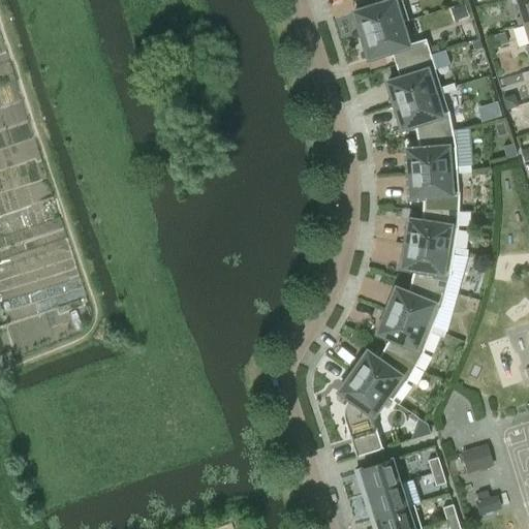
[(374,0),(376,6),(354,12),(354,16),(352,17),(360,37),(401,24),(408,21),(401,0),(374,0)]
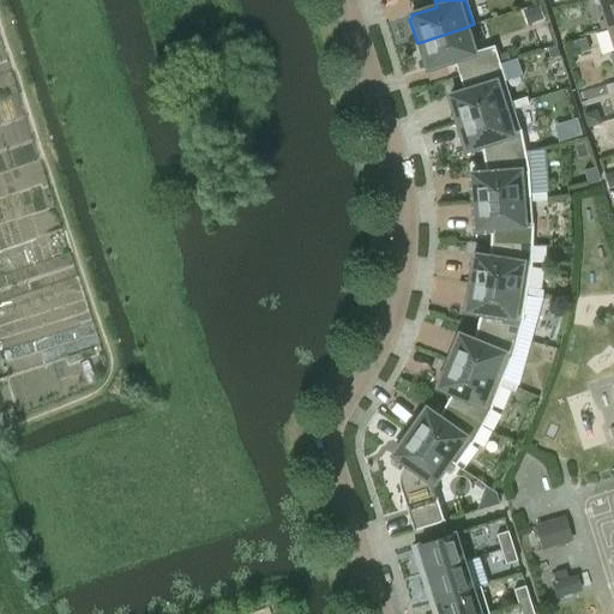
[(613,26),(613,0),(597,0),(605,20),(600,22),(602,30),(608,29),(613,26)]
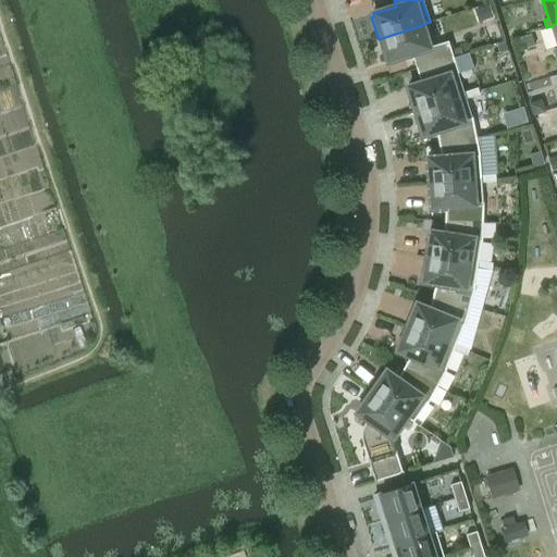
[(489,4),(474,10),(479,22),(493,17),(489,4)]
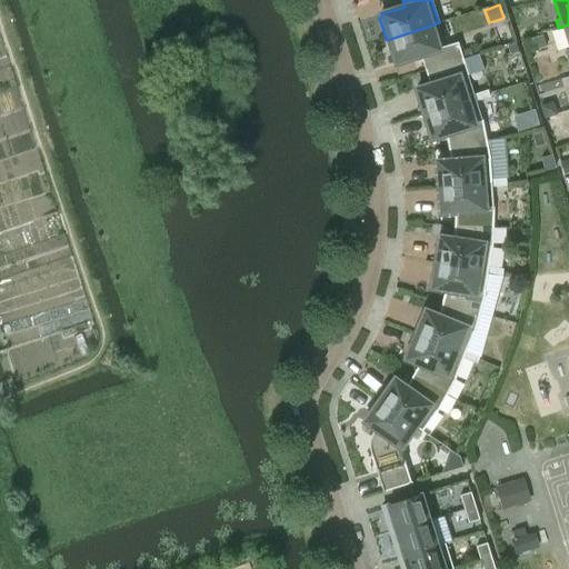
[(439,48),(431,26),(387,40),(393,62),(396,61),(397,63),(421,57),(426,71),(462,59),(458,42),(439,48)]
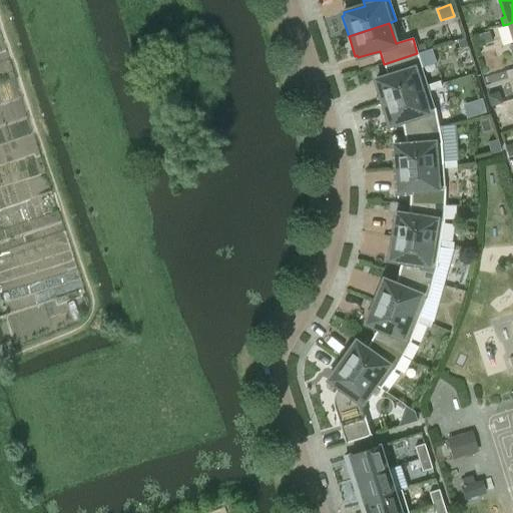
[(489,32),(473,37),(476,47),(492,42),(489,32)]
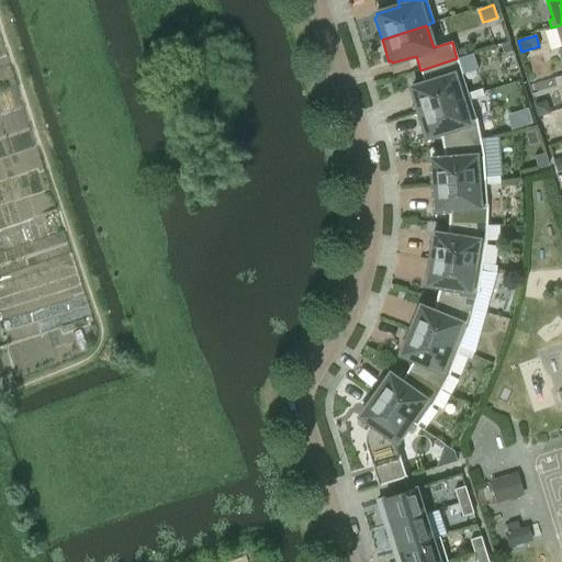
[(509,42),(501,44),(504,54),(512,51),(509,42)]
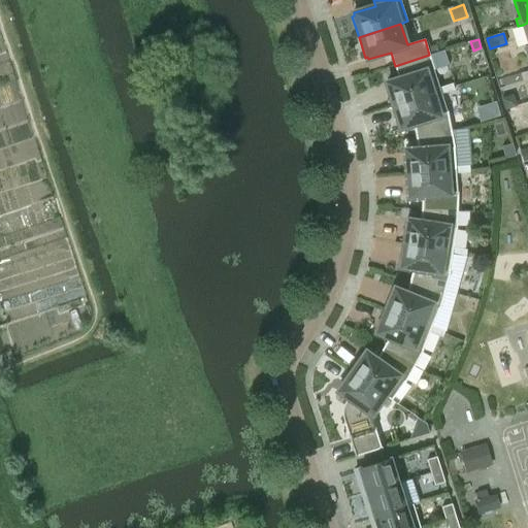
[(387,92),(392,106),(439,91),(440,94),(454,90),(452,84),(438,88),(433,70),(434,69),(429,55),(395,66),(399,78),(387,83),(389,92),(387,92)]
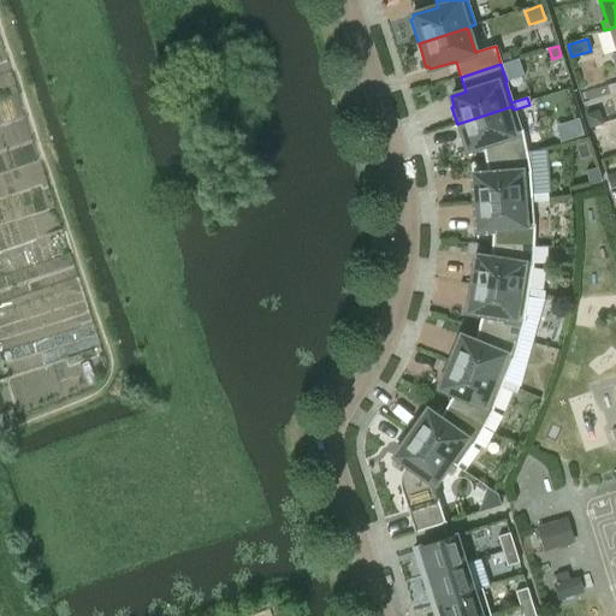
[(513,106),(457,124),(462,142),(465,141),(468,150),(483,146),(485,160),(526,150),(522,129),(521,130),(514,110),(513,106)]
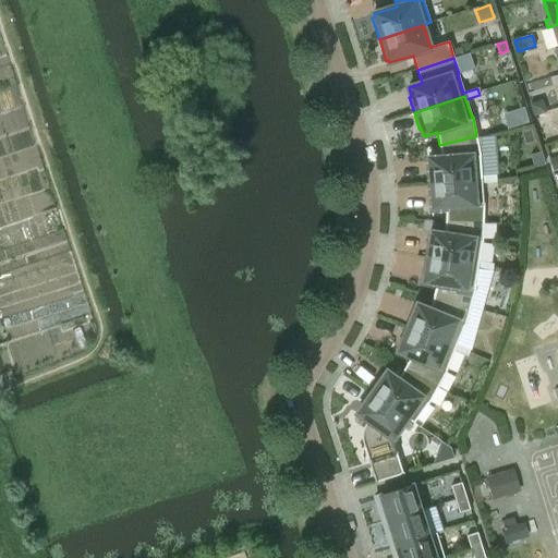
[(531,102),(530,104),(534,117),(535,116),(546,112),(543,99),(531,102)]
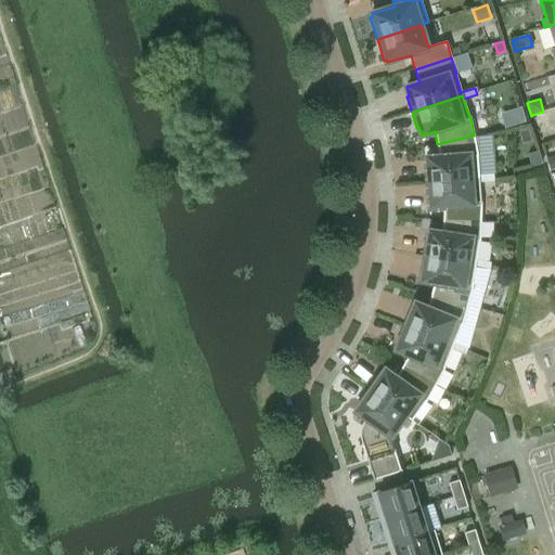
[(424,167),(426,183),(479,179),(479,182),(494,180),(493,173),(479,175),(477,155),(478,155),(474,136),(437,144),(440,156),(426,157),(426,167),(424,167)]
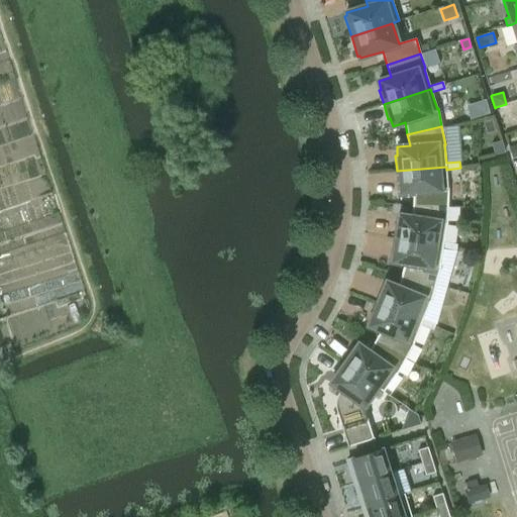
[(502,140),(492,143),(495,154),(505,151),(502,140)]
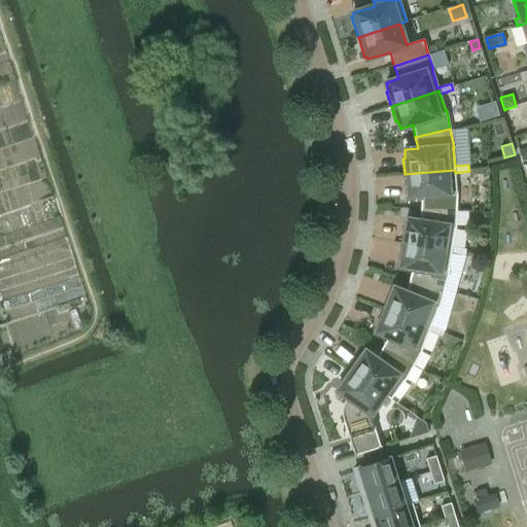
[(522,162),(526,160),(526,147),(518,150),(522,162)]
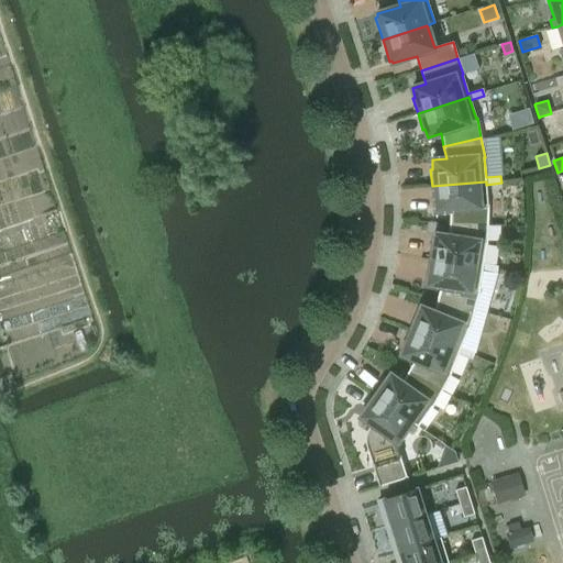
[(486,181),(432,186),(433,202),(435,202),(435,211),(450,211),(450,223),(488,224),(489,205),(488,205),(486,185),(486,181)]
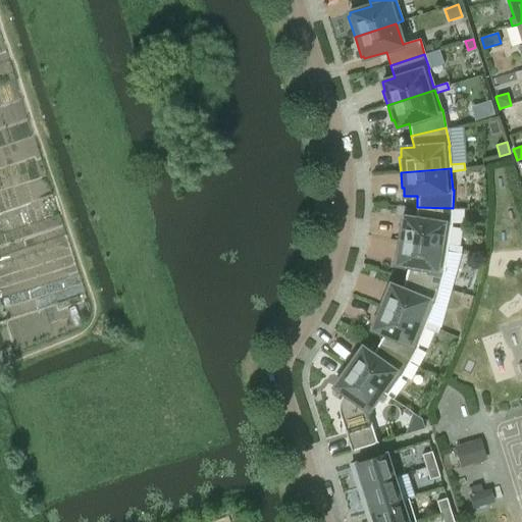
[(400,225),(398,241),(448,248),(448,251),(461,253),(462,247),(449,245),(452,226),(453,208),(417,207),(416,219),(404,217),(402,226),(400,225)]
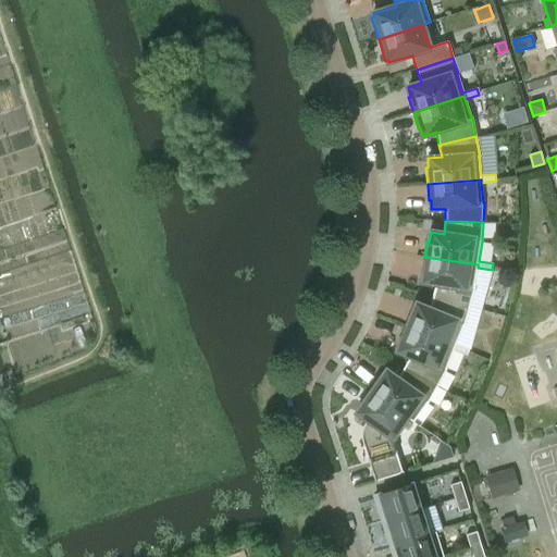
[(478,264),(424,257),(422,273),(424,273),(422,283),(436,285),(433,297),(470,307),(475,287),(474,287),(478,268),(478,264)]
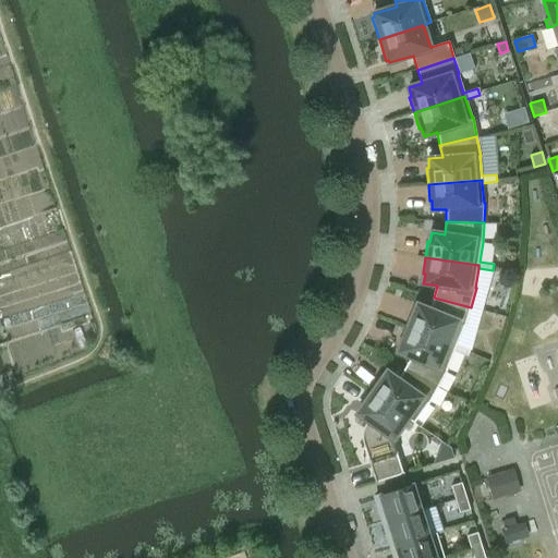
[(412,313),(405,328),(456,348),(455,351),(469,356),(471,350),(458,344),(464,326),(465,326),(471,307),(434,298),(431,310),(417,305),(413,314),(412,313)]
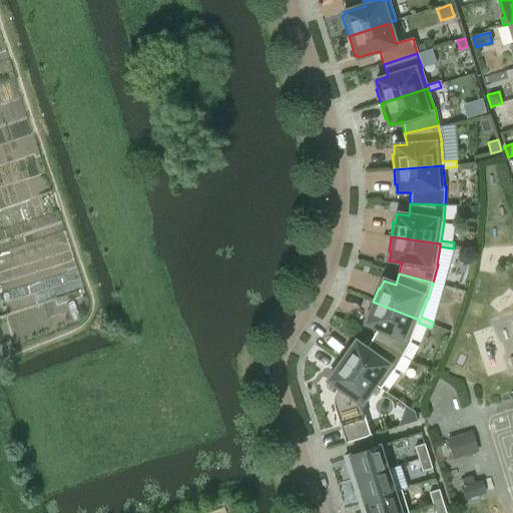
[(419,320),(373,302),(367,315),(369,316),(366,324),(378,329),(372,339),(403,356),(412,340),(412,339),(418,323),(419,320)]
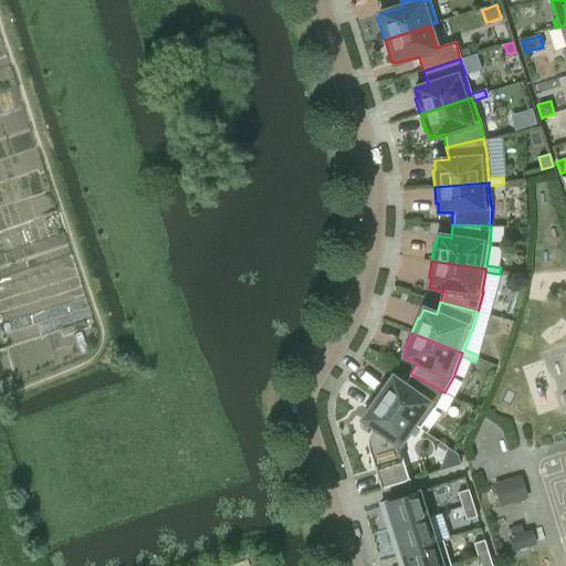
[(385,384),(376,397),(415,425),(413,426),(426,435),(429,430),(422,426),(435,409),(436,410),(444,392),(410,374),(405,386),(392,377),(387,385),(385,384)]
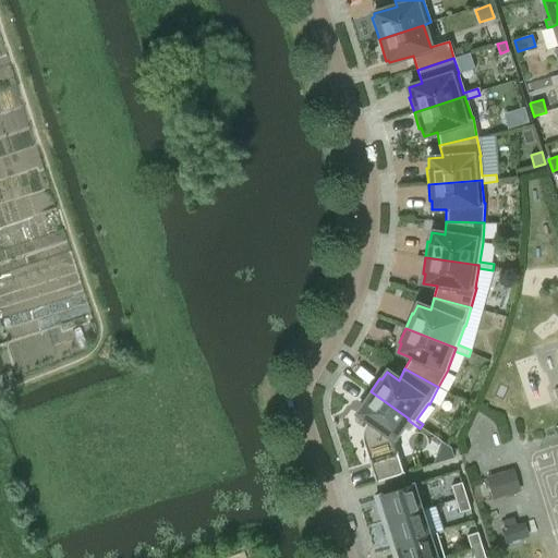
[(393,439),(408,420),(409,419),(371,391),(361,404),(363,407),(358,414),(367,421),(364,428),(363,433),(363,440),(365,449),(376,483),(404,474),(403,473),(397,455),(398,455),(393,439)]
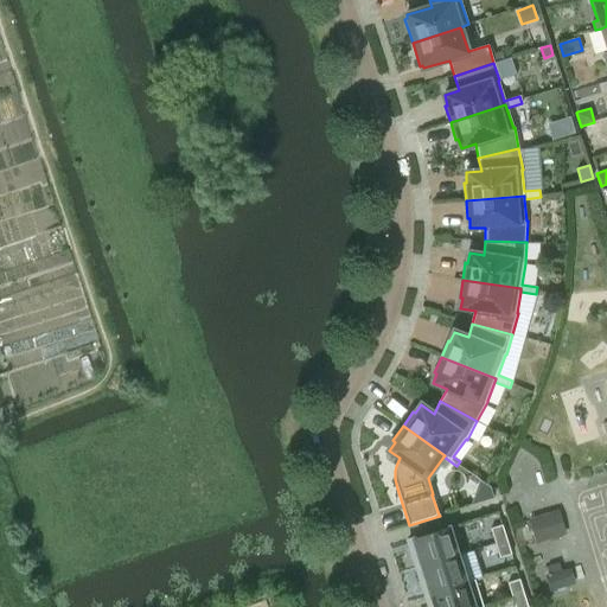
[(536,542),(558,536),(551,513),(530,521),(536,542)]
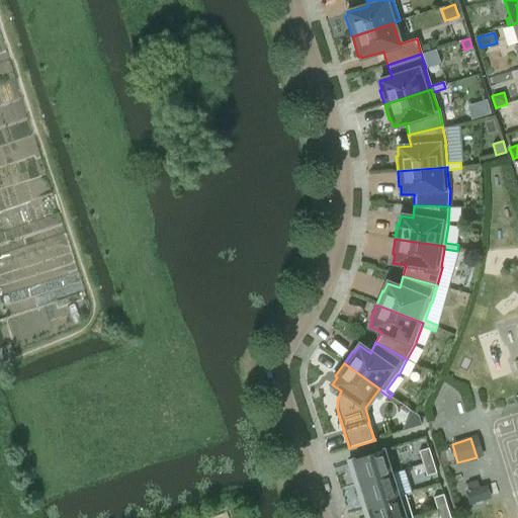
[(423,464),(433,461),(429,449),(419,452),(423,464)]
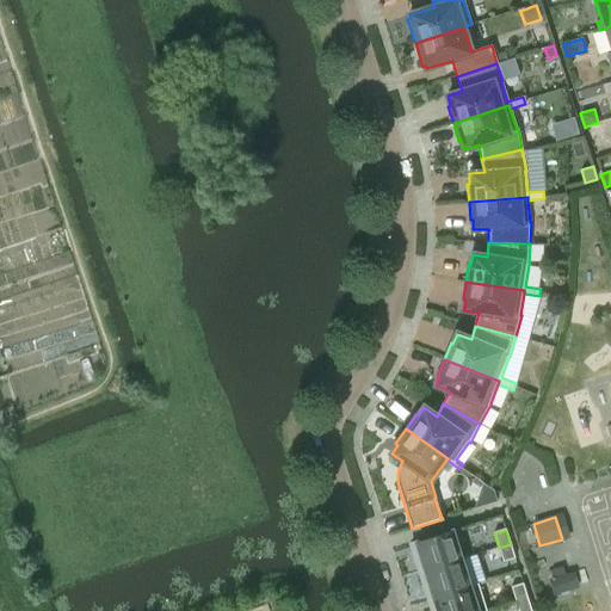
[(419,573),(461,560),(452,531),(411,544),(411,545),(417,544),(419,554),(413,555),(419,573)]
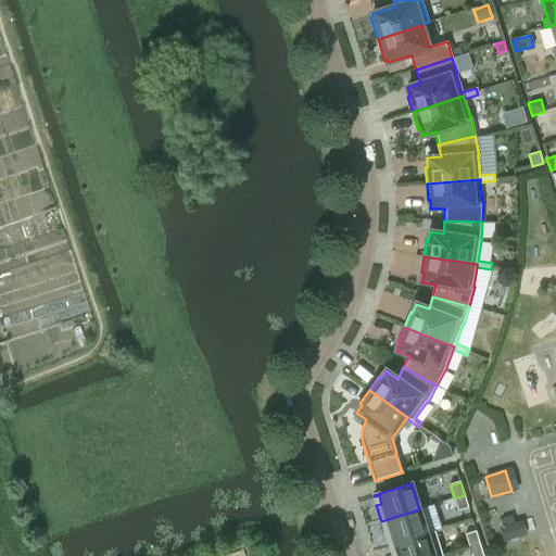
[(469,509),(465,495),(454,498),(458,513),(469,509)]
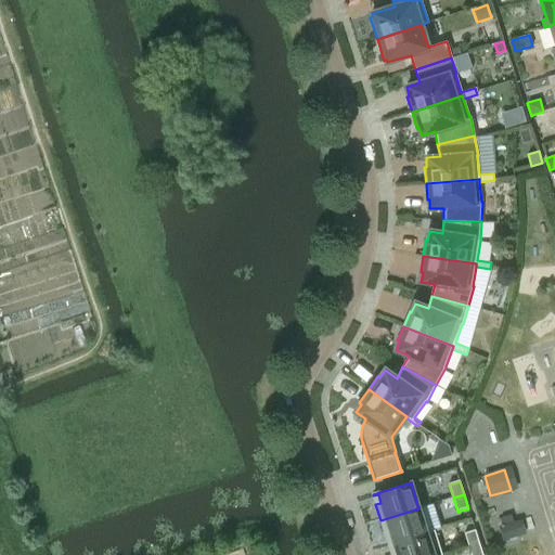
[(427,533),(418,508),(381,520),(386,537),(391,534),(394,543),(427,533)]
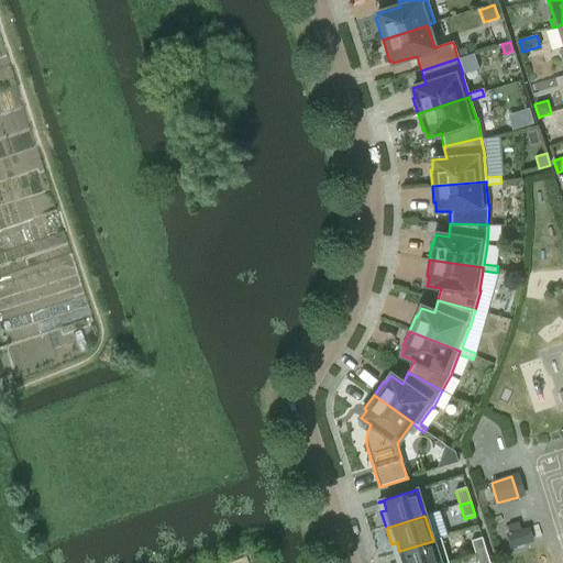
[(520,530),(507,534),(511,547),(523,543),(532,540),(528,528),(520,530)]
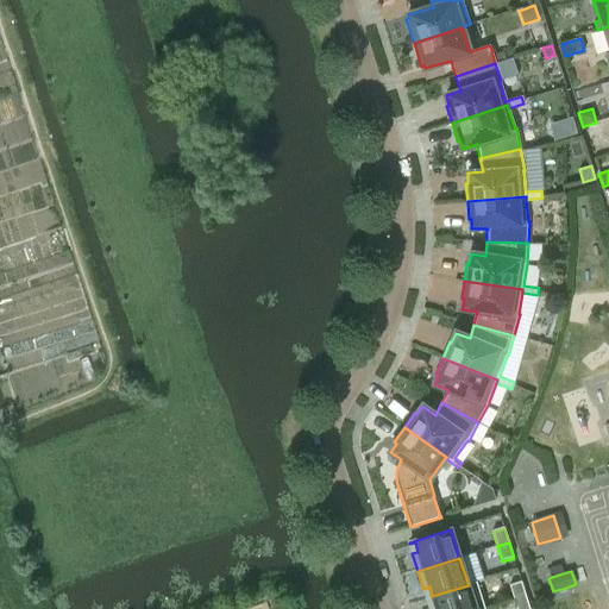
[(521,581),(509,585),(514,600),(526,596),(521,581)]
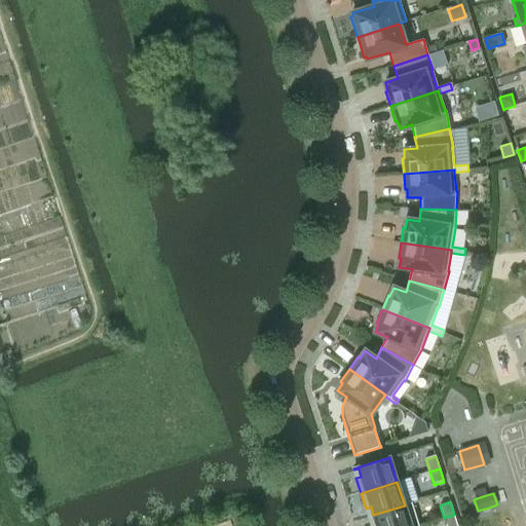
[(405,505),(373,515),(376,523),(371,525),(418,525),(411,503),(405,505)]
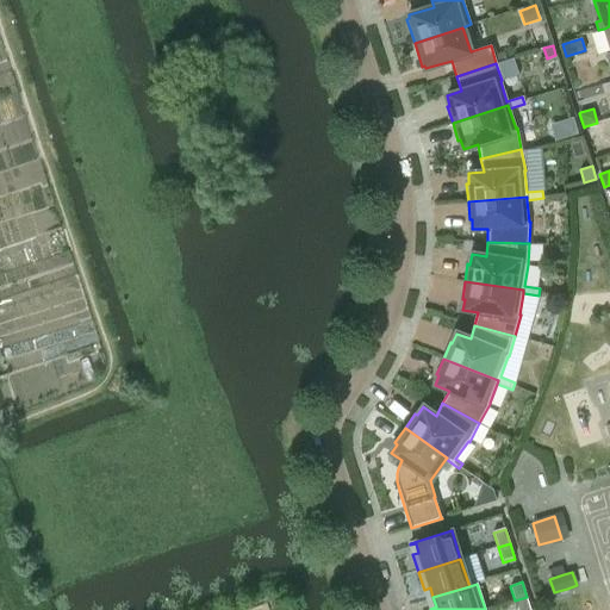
[(530,609),(527,597),(515,601),(517,609),(530,609)]
